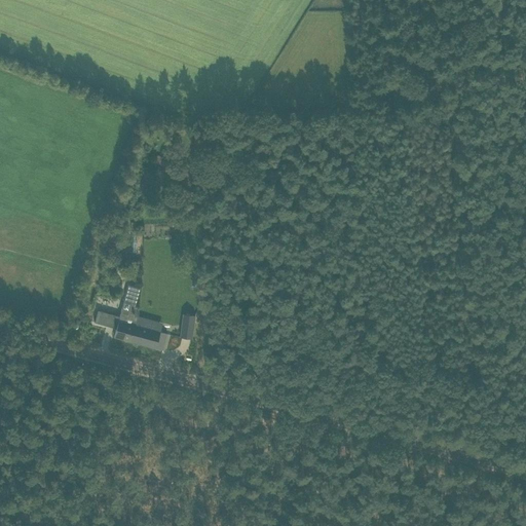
[(102,249),(111,253),(119,236),(110,232),(102,249)]
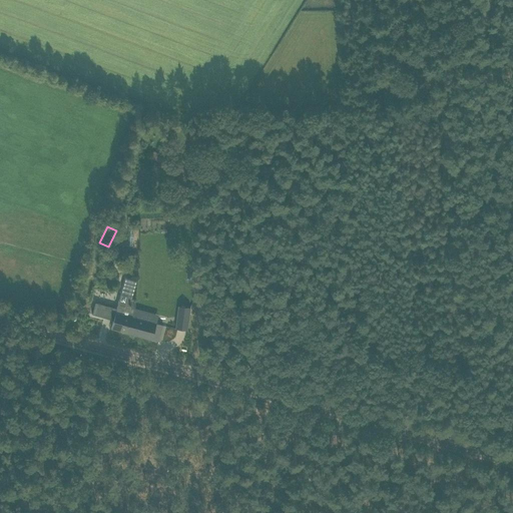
[(118,301),(111,328),(127,333),(131,316),(134,306),(134,300),(130,299),(136,281),(125,278),(121,294),(118,301)]
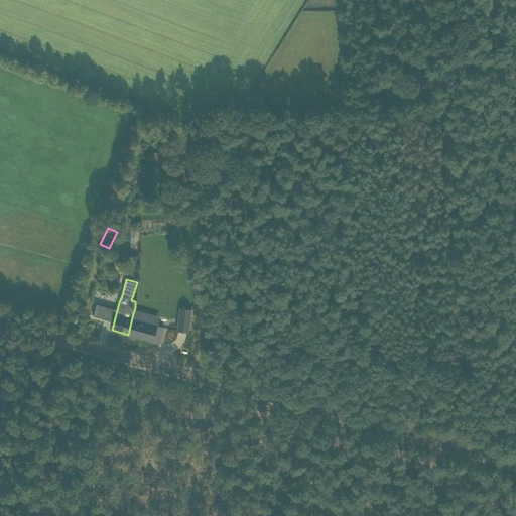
[(180,299),(194,298),(194,289),(180,290),(180,299)]
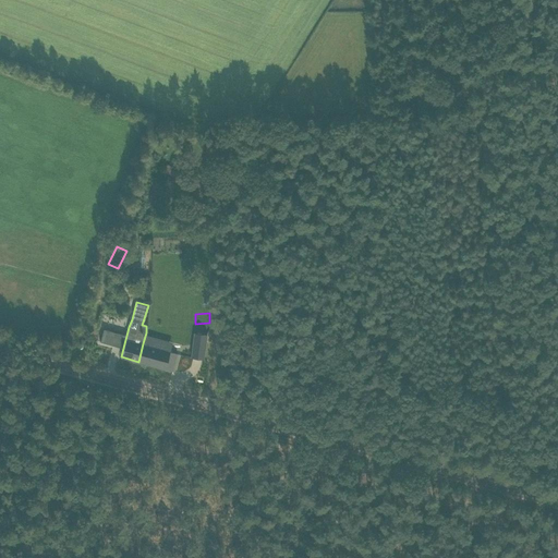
[(105,331),(99,350),(109,353),(114,335),(105,331)]
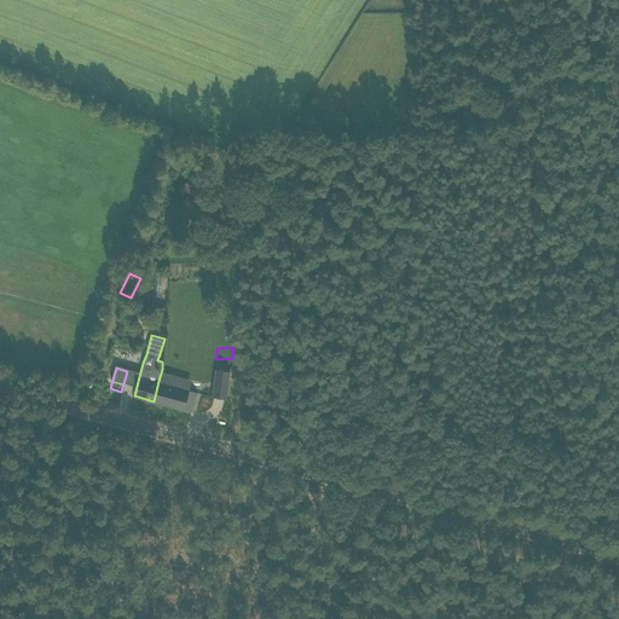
[(215,369),(212,397),(225,398),(229,371),(215,369)]
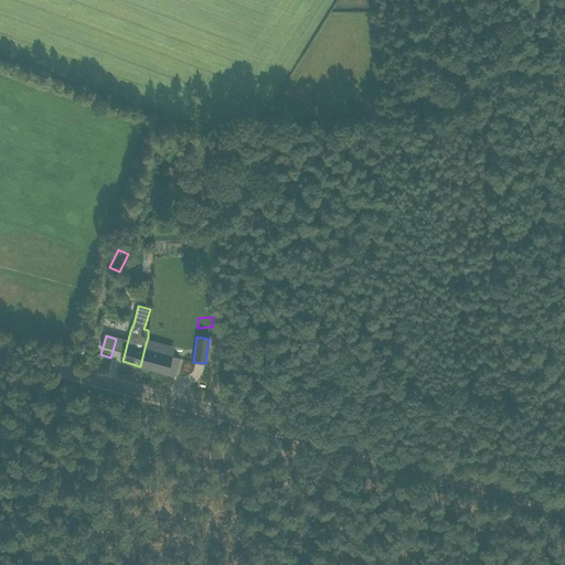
[(145,348),(140,366),(174,375),(179,358),(145,348)]
